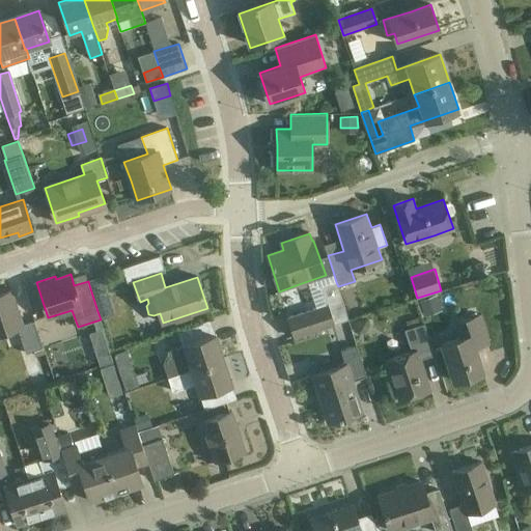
[(102,275),(87,280),(88,281),(89,285),(98,311),(101,319),(115,314),(102,275)]
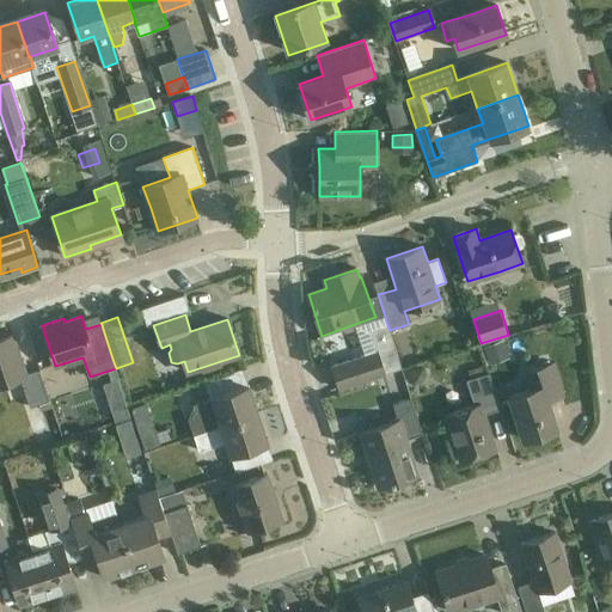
[(355,359),(332,366),(340,389),(362,381),(385,374),(402,368),(390,330),(387,325),(371,331),(378,352),(355,359)]
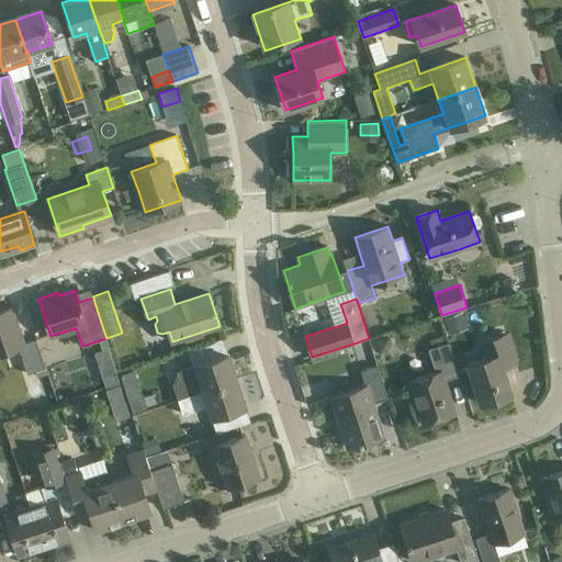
[(0,312),(0,352),(19,347),(27,374),(36,371),(38,378),(48,374),(36,340),(24,344),(12,307),(0,312)]
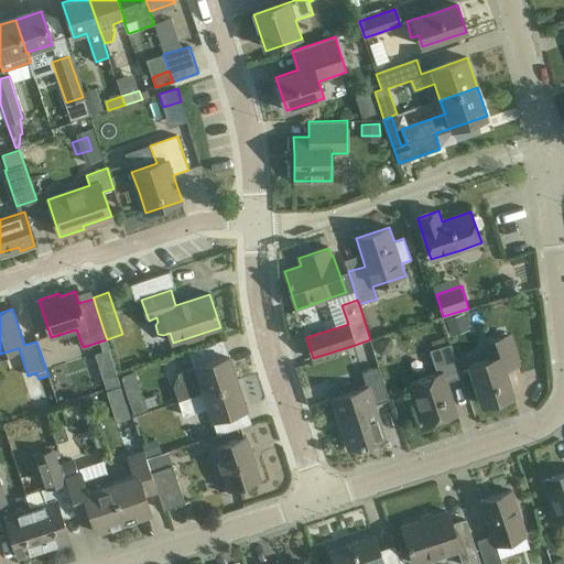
[(463,314),(445,320),(449,333),(467,327),(463,314)]
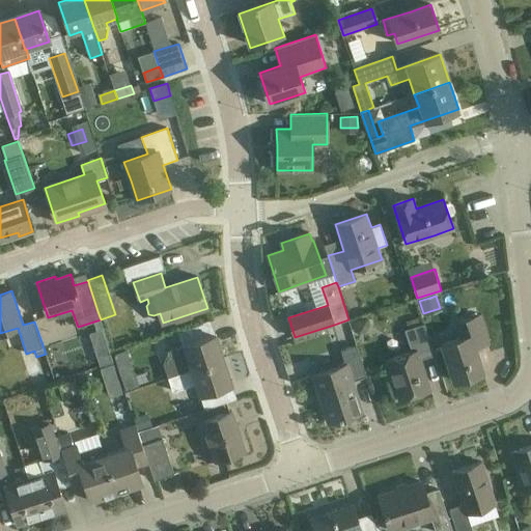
[(478,315),(457,323),(462,337),(442,343),(454,382),(483,372),(475,346),(487,342),(478,315)]
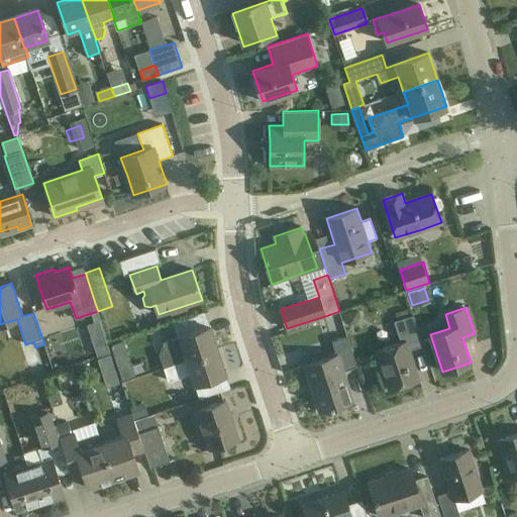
[(423,345),(413,315),(410,316),(408,309),(396,313),(398,319),(394,321),(401,342),(376,350),(389,389),(419,379),(410,349),(423,345)]
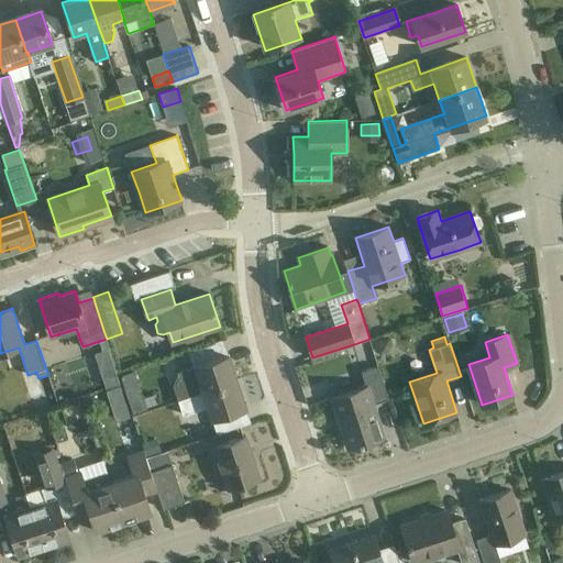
[(178,400),(238,381),(229,354),(218,359),(213,343),(190,351),(195,366),(179,372),(183,383),(174,386),(178,400)]
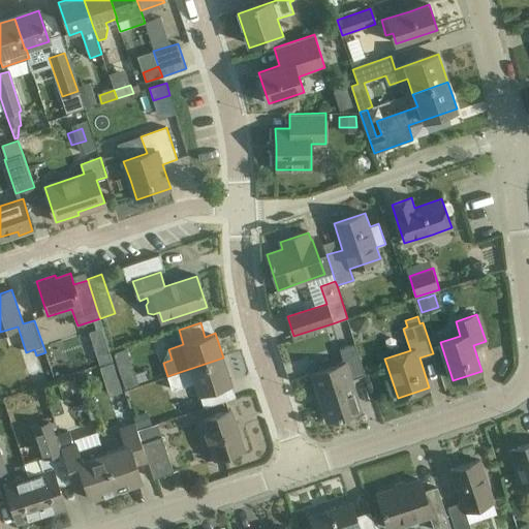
[(365,375),(359,355),(354,343),(340,348),(345,364),(312,374),(317,392),(319,392),(323,402),(321,403),(328,422),(361,410),(350,379),(365,375)]
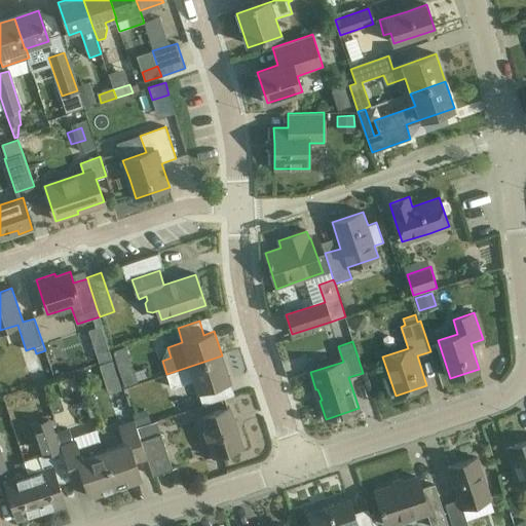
[(112,351),(110,345),(101,348),(99,354),(101,363),(103,362),(104,363),(114,359),(112,351)]
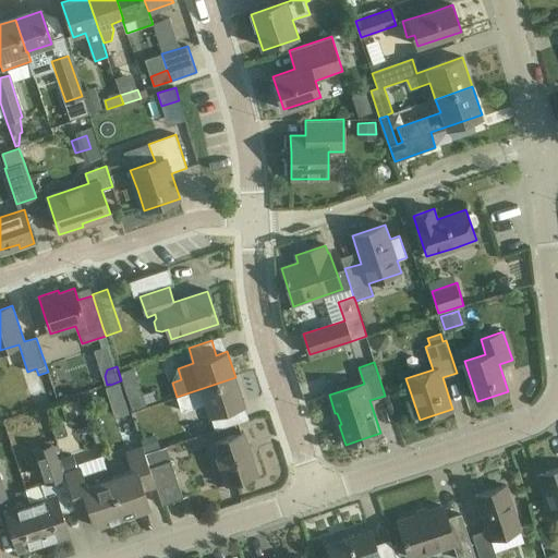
[(133,368),(120,373),(124,387),(137,383),(133,368)]
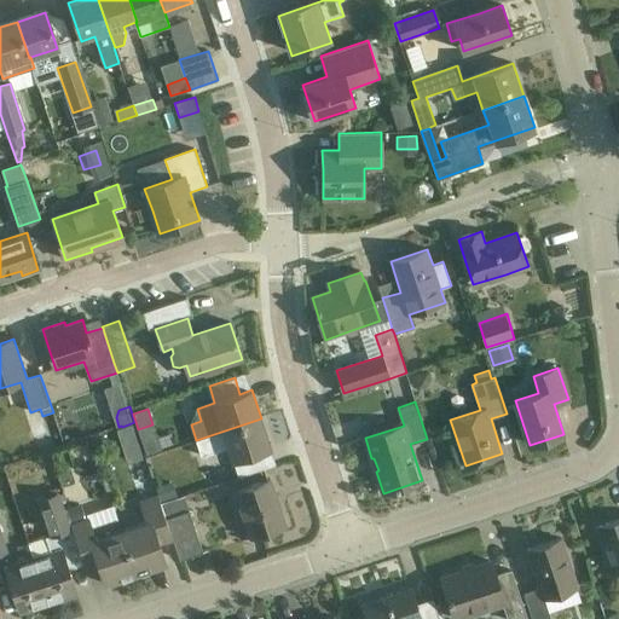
[(238,476),(242,476),(265,468),(259,451),(271,447),(261,418),(196,440),(202,456),(229,447),(238,476)]
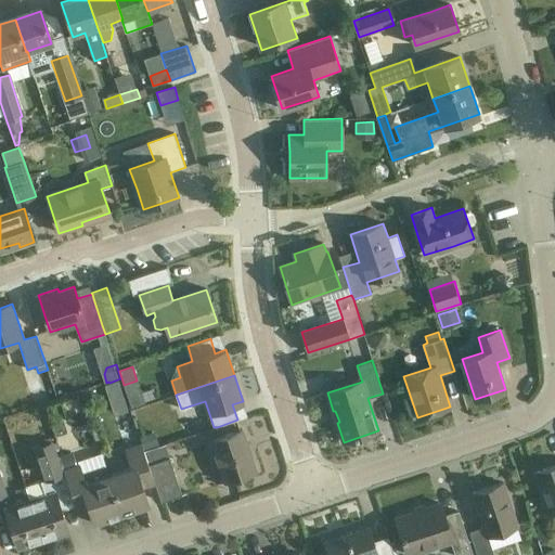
[(118,382),(105,386),(110,398),(123,394),(118,382)]
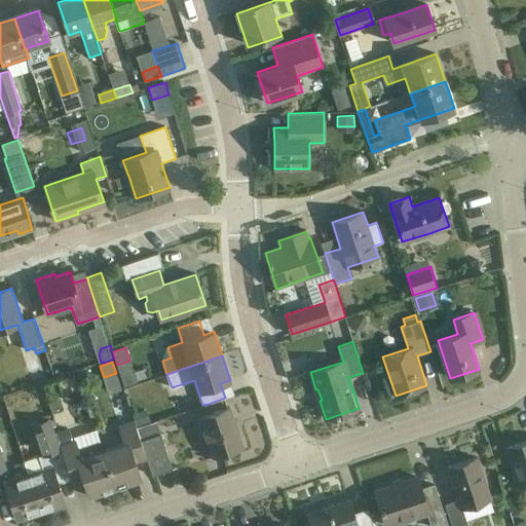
[(200,416),(207,437),(214,456),(242,446),(230,407),(211,414),(200,416)]
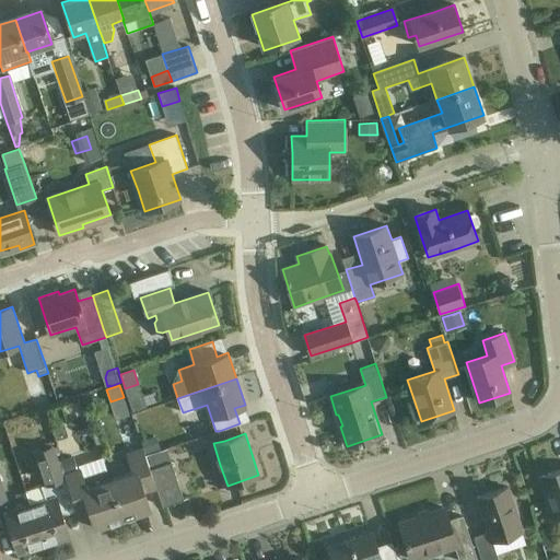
[(155,436),(141,442),(143,448),(146,455),(160,451),(155,436)]
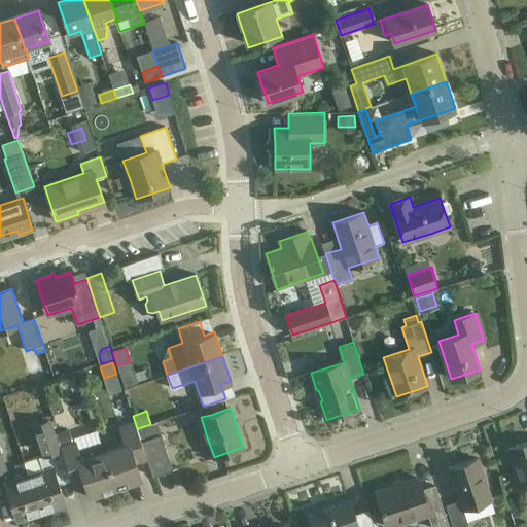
[(104,452),(116,489),(142,480),(133,456),(144,452),(141,442),(137,428),(135,422),(133,416),(132,413),(125,415),(129,424),(119,426),(126,445),(104,452)]
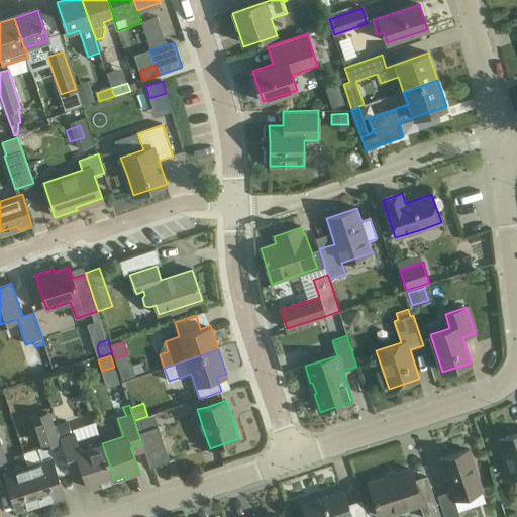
[(32,417),(42,447),(24,453),(28,466),(40,503),(65,496),(59,477),(71,473),(72,475),(70,468),(69,468),(61,442),(59,442),(48,412),(32,417)]
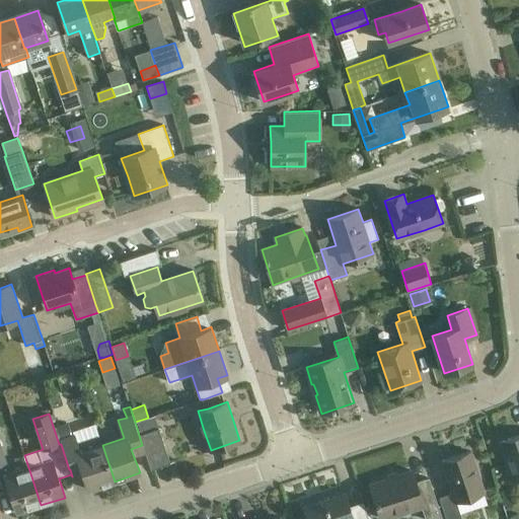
[(59,440),(61,444),(69,469),(70,469),(80,465),(89,490),(115,482),(102,445),(92,415),(78,420),(83,432),(72,436),(60,440),(59,440)]
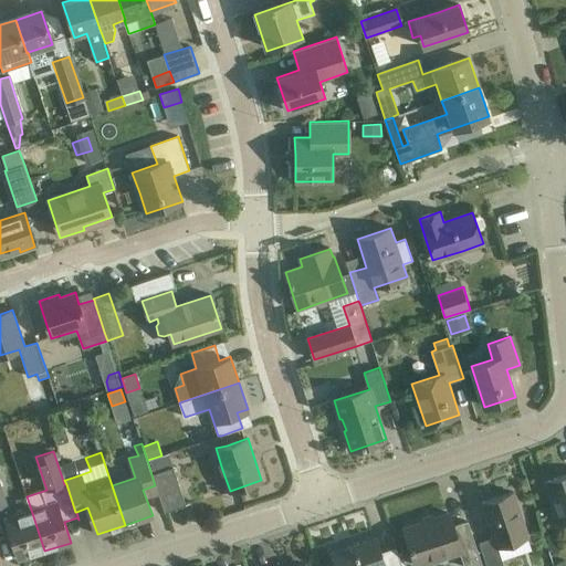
[(74,463),(61,468),(65,480),(79,475),(74,463)]
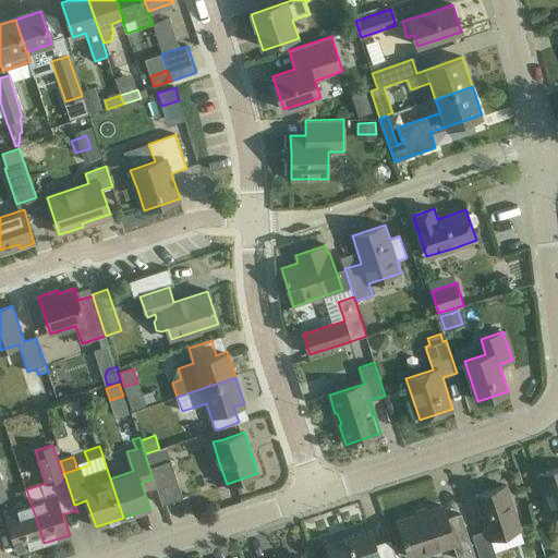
[(183,498),(177,477),(170,460),(149,468),(153,478),(162,505),(183,498)]
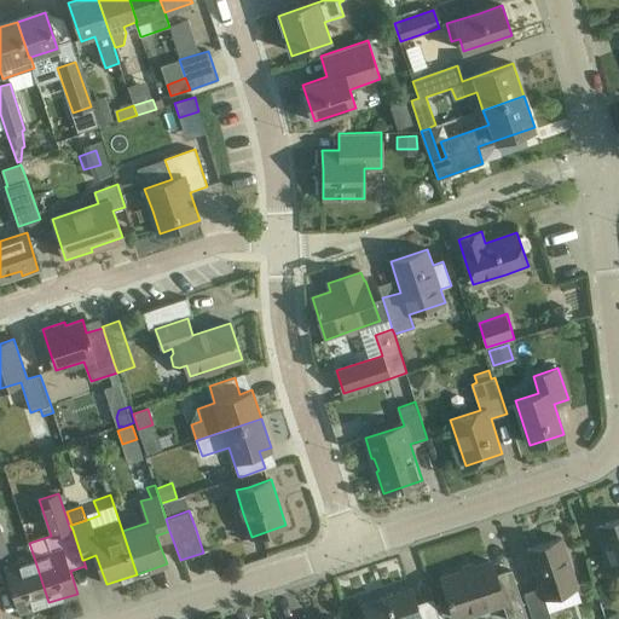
[(618,519),(597,527),(612,573),(618,570),(618,519)]
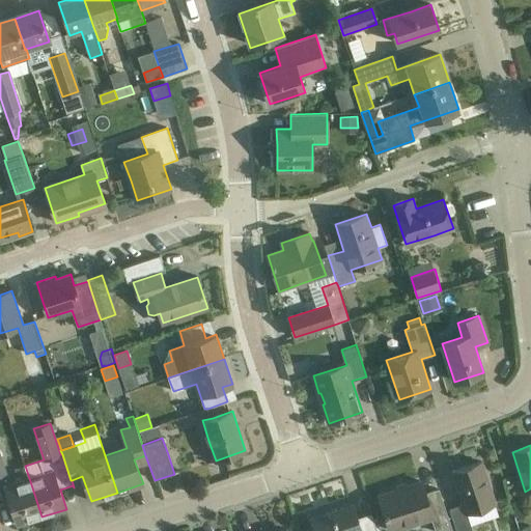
[(464,504),(449,508),(456,530),(473,530),(468,512),(496,503),(482,462),(452,472),(464,504)]
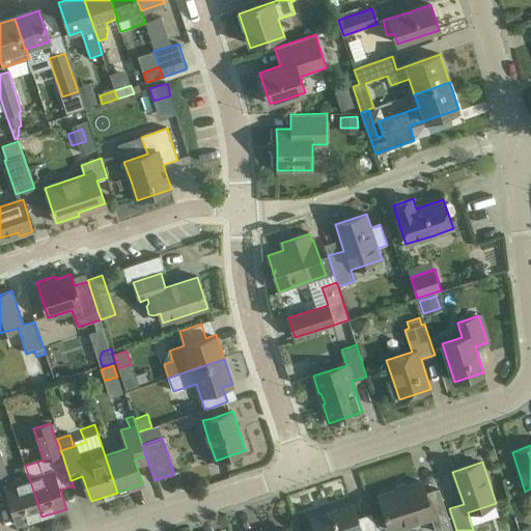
[(5,486),(11,505),(18,525),(42,516),(29,478),(5,486)]
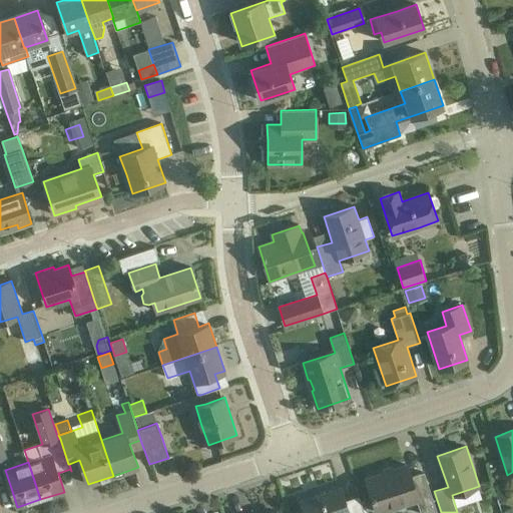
[(422,512),(429,512),(436,511),(424,473),(411,477),(407,465),(366,479),(377,512),(378,512),(418,500),(422,512)]
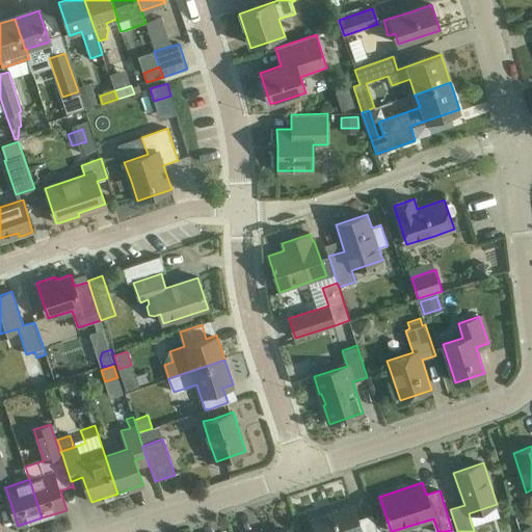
[(378,531),(373,514),(357,520),(353,505),(312,519),(316,531),(378,531)]
